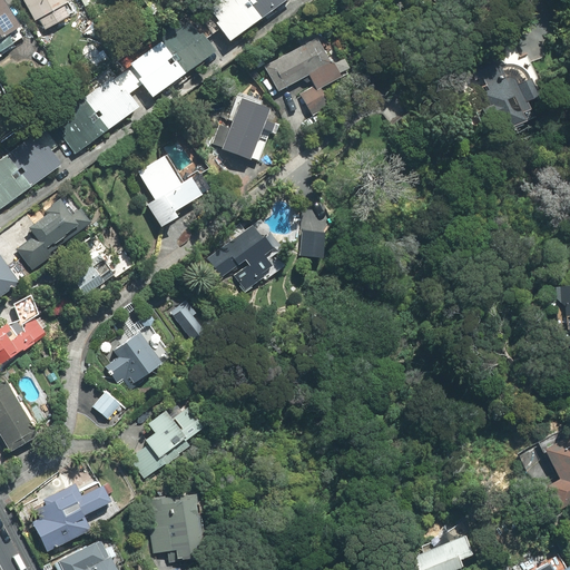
[(0,209),(43,179),(62,165),(52,151),(66,143),(76,156),(139,108),(129,95),(144,85),(154,98),(205,60),(217,51),(207,39),(220,29),(231,42),(288,0),(219,0),(129,65),(0,159),(0,209)]
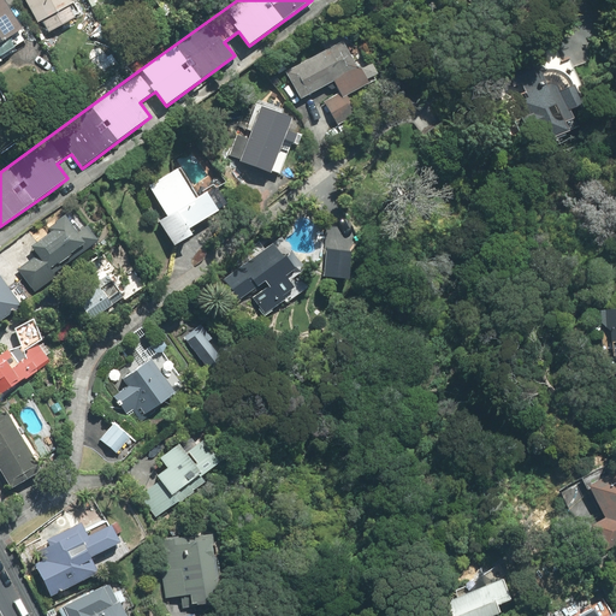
[(24,30),(4,0),(0,0),(0,57),(16,48),(10,39),(24,30)]
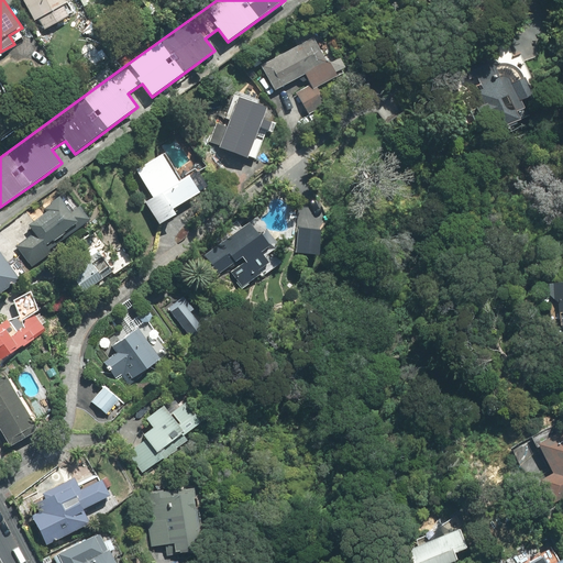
[(22,0),(34,22),(39,20),(45,30),(70,17),(64,6),(72,1),(69,0),(22,0)]
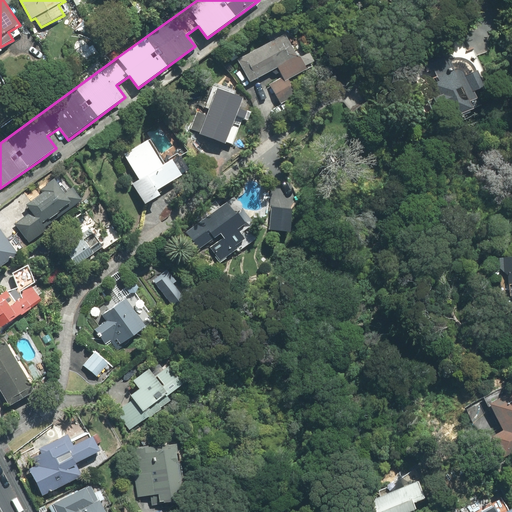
[(286,34),(237,60),(250,83),(278,68),(283,77),(269,84),(280,104),(298,95),(289,79),(308,69),(300,55),(298,56),(286,34)]
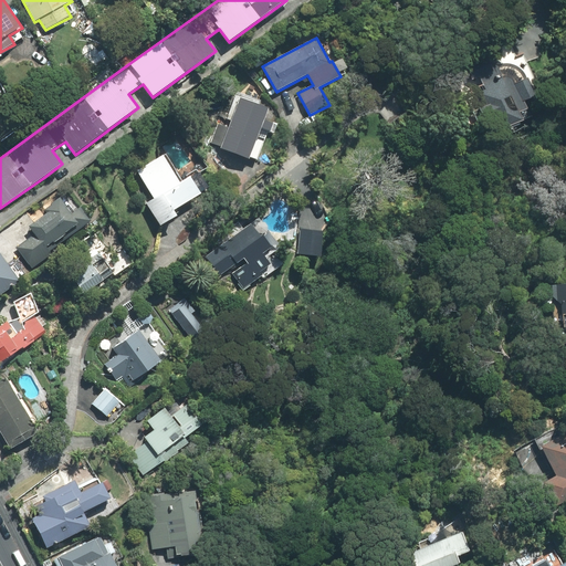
[(512,79),(510,76),(506,76),(503,76),(478,87),(496,128),(522,118),(517,111),(526,106),(523,100),(535,94),(526,76),(513,82),(512,79)]
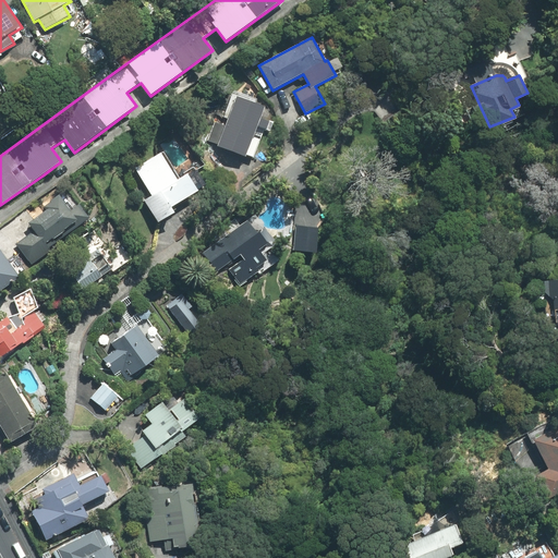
[(265,108),(237,97),(217,146),(246,157),(265,108)]
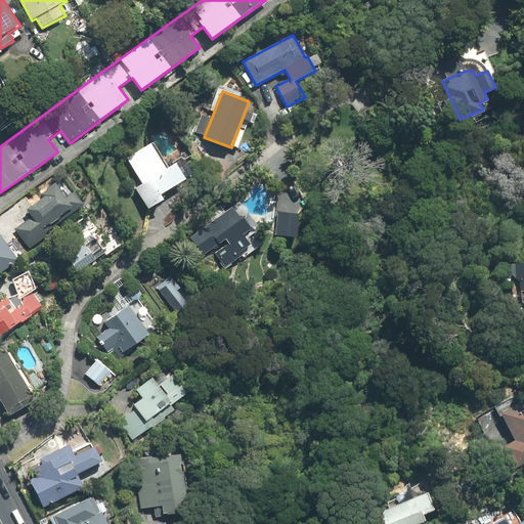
[(151,143),(127,159),(143,184),(136,188),(149,210),(165,200),(162,194),(186,179),(176,164),(167,169),(151,143)]
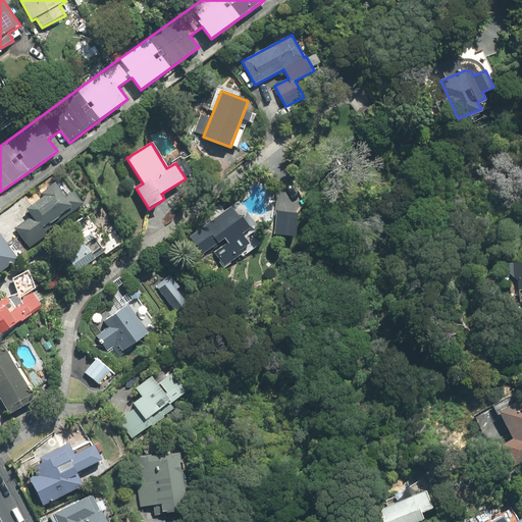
[(44,197),(27,209),(33,216),(15,228),(30,248),(48,235),(43,228),(49,223),(50,224),(60,218),(62,220),(85,204),(74,192),(65,198),(61,192),(62,191),(56,183),(41,194),(44,197)]
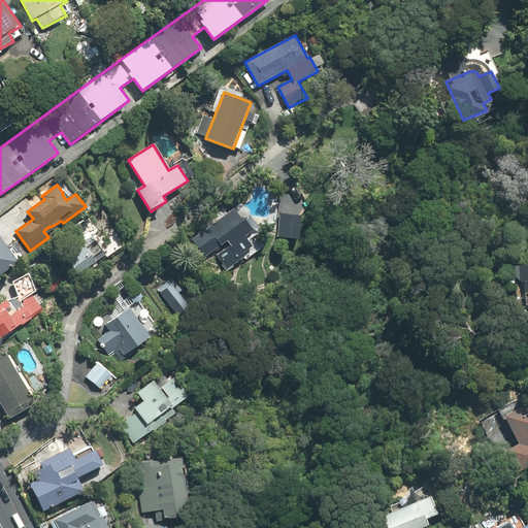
[(278,237),(299,239),(302,216),(281,213),(278,237)]
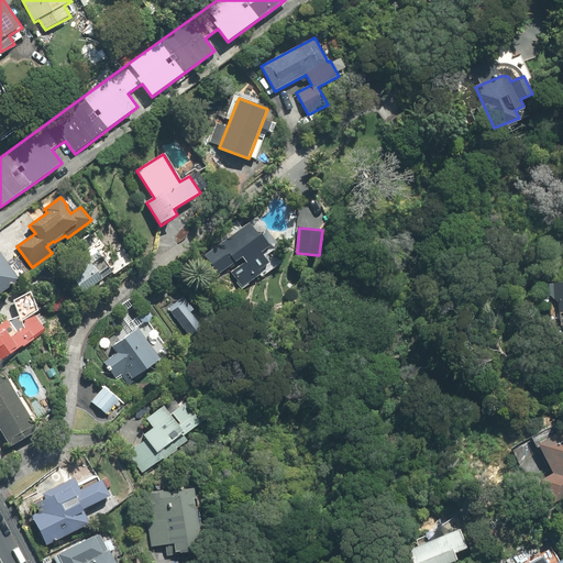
[(203,256),(218,276),(243,257),(246,262),(231,273),(242,288),(262,274),(258,271),(269,264),(262,253),(271,246),(262,234),(260,235),(255,229),(249,233),(251,238),(232,251),(228,245),(225,246),(223,242),(203,256)]
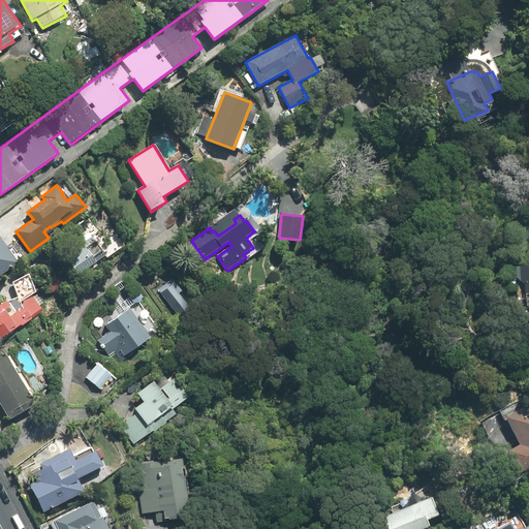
[(78,276),(106,255),(93,236),(64,256),(78,276)]
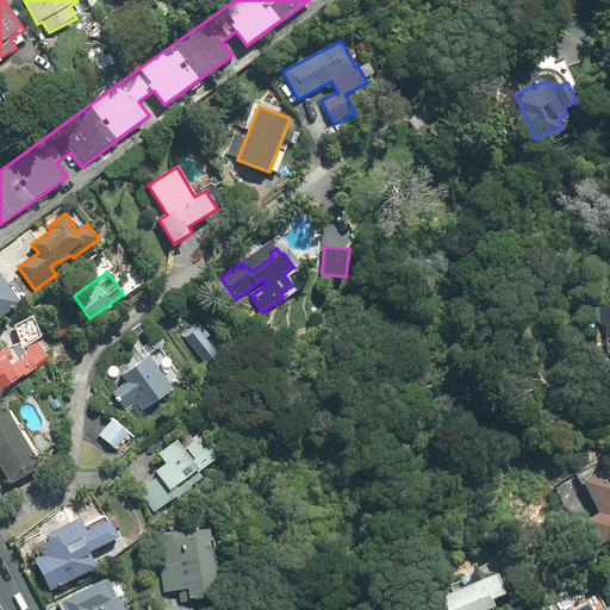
[(0,318),(22,304),(0,273),(0,318)]
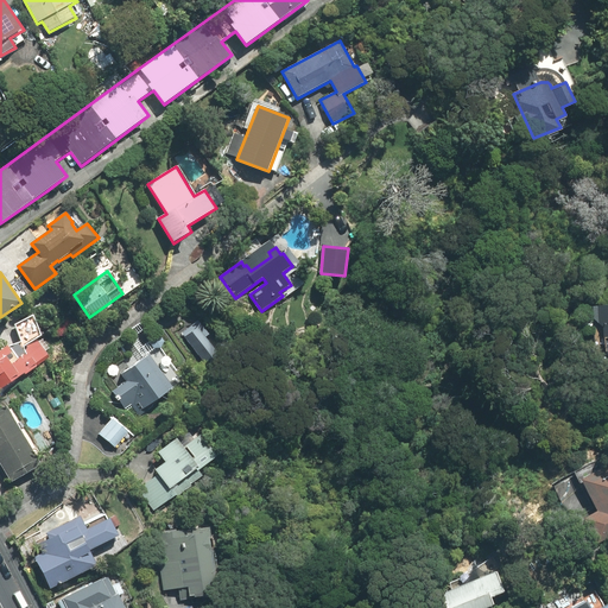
[(607,302),(590,304),(591,317),(601,325),(602,336),(607,335),(607,347),(605,349),(607,355),(607,302)]
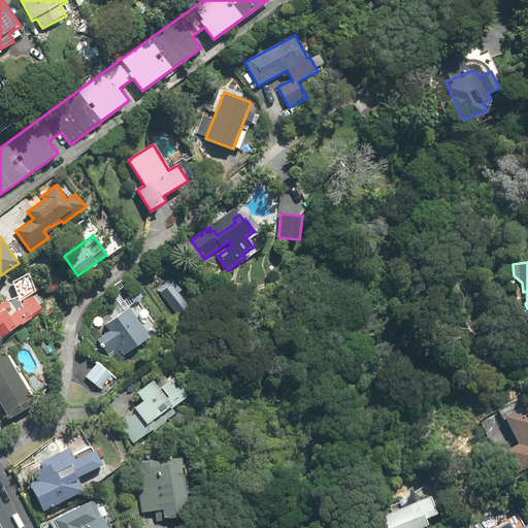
[(172,285),(160,293),(179,318),(191,308),(172,285)]
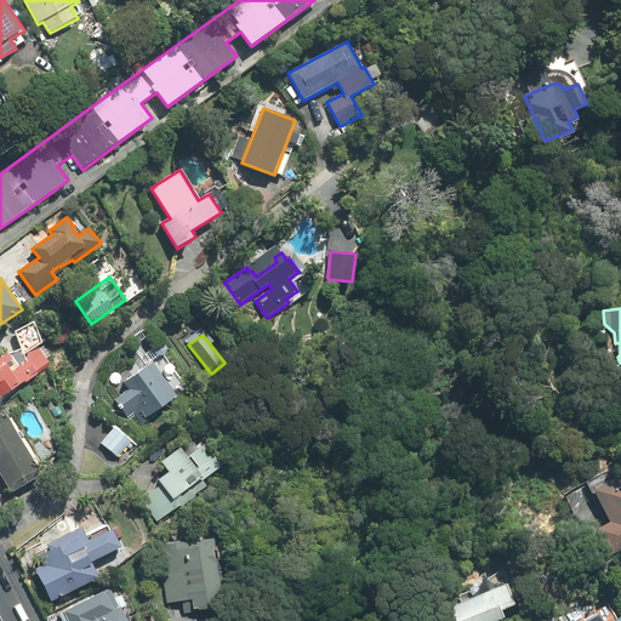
[(0,399),(24,382),(26,383),(51,365),(38,347),(15,363),(9,353),(0,359),(0,399)]
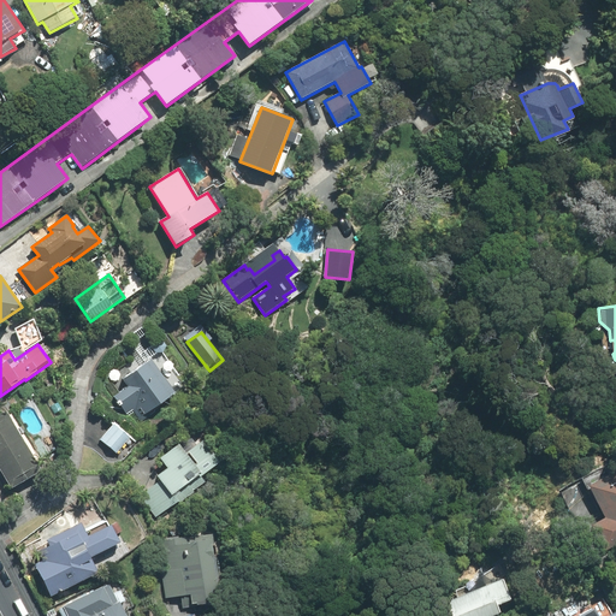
[(148,414),(176,394),(152,360),(123,380),(129,388),(114,397),(126,415),(132,410),(141,422),(149,416),(148,414)]
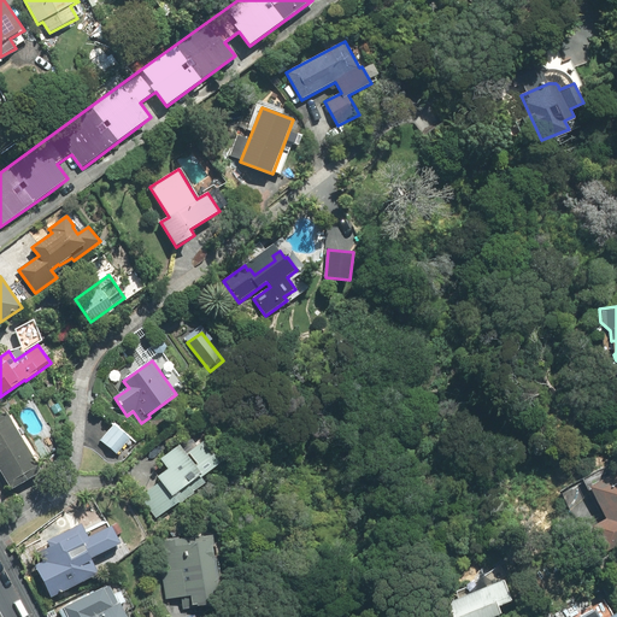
[(42,471),(7,411),(0,415),(0,470),(12,491),(42,471)]
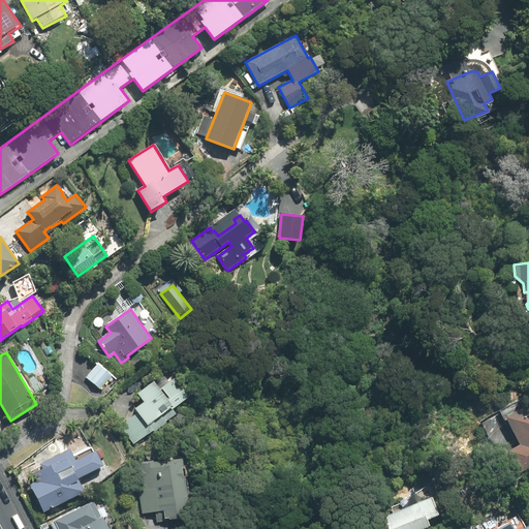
[(113,376),(98,365),(87,379),(101,390),(113,376)]
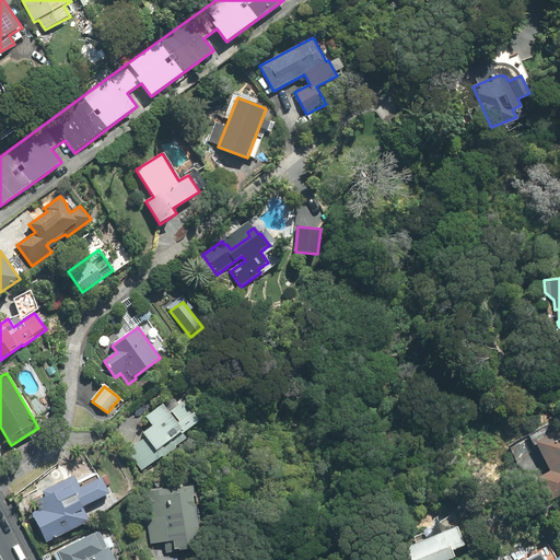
[(142,469),(162,454),(156,447),(184,427),(186,430),(200,419),(185,399),(170,410),(162,401),(144,416),(151,424),(142,431),(146,435),(127,450),(142,469)]
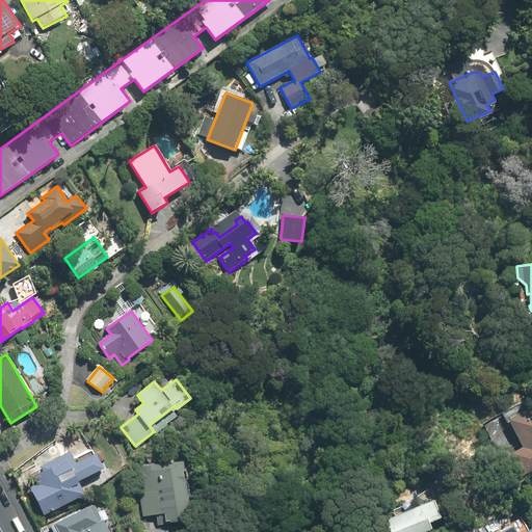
[(523,476),(531,470),(531,404),(507,418),(522,446),(510,452),(523,476)]
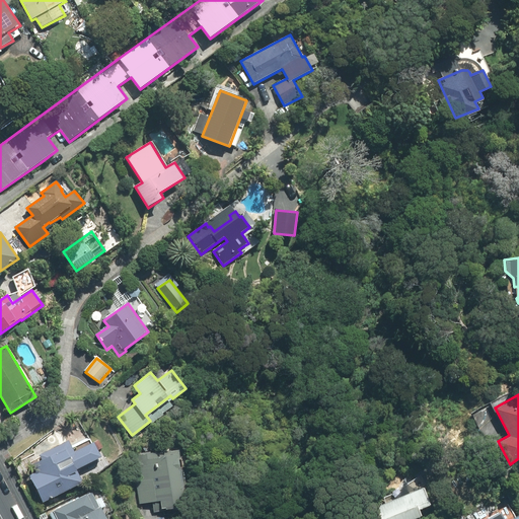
[(28,474),(43,502),(82,482),(76,468),(100,455),(93,441),(74,450),(68,440),(39,454),(41,458),(31,463),(35,471),(28,474)]
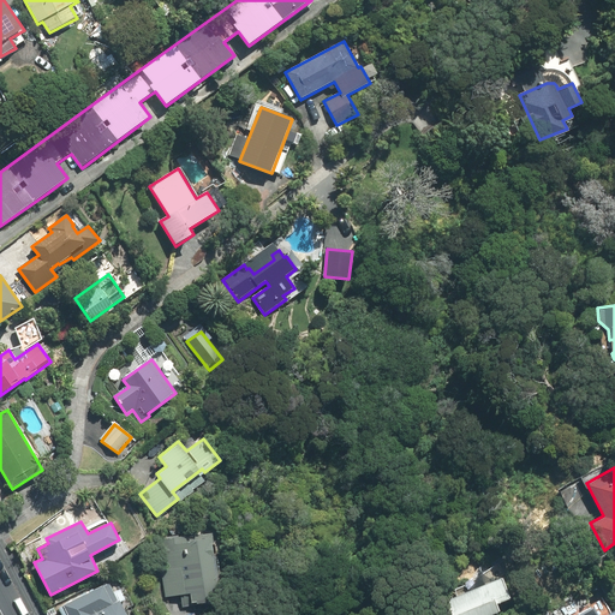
[(186,541),(185,535),(157,538),(165,596),(190,592),(191,602),(219,597),(212,543),(213,543),(212,532),(189,536),(189,539),(186,541)]
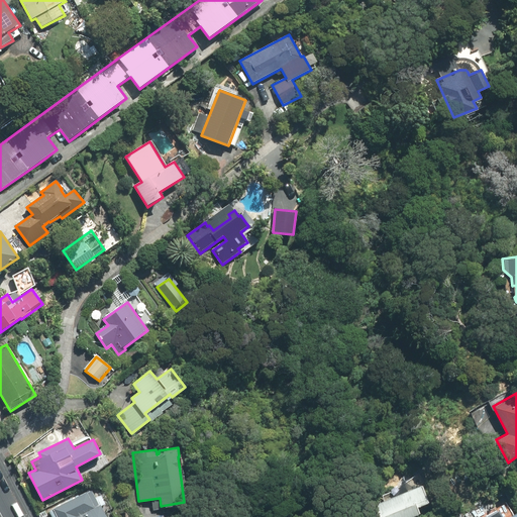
[(428,502),(422,485),(374,502),(379,515),(376,516),(408,516),(419,513),(417,507),(428,502)]
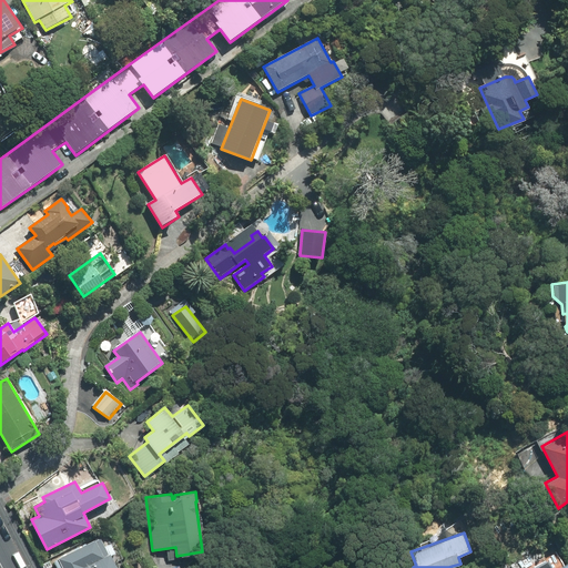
[(117,567),(109,553),(109,554),(100,537),(95,539),(94,539),(58,558),(62,567),(117,567)]
